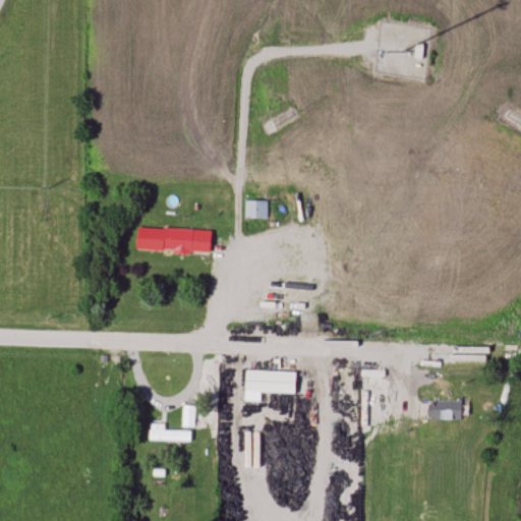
[(244,200),(244,218),(266,218),(266,200),(244,200)]
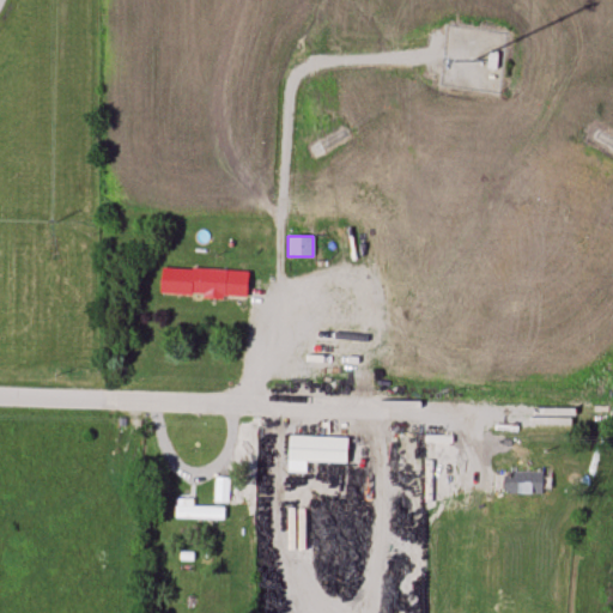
[(162,296),(247,297),(248,269),(162,268),(162,296)]
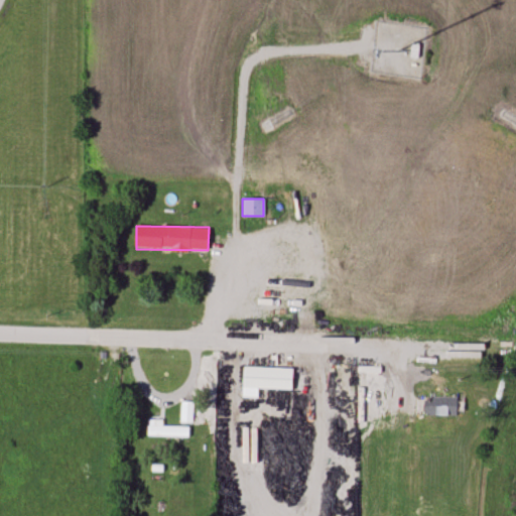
[(294,366),(244,365),(243,388),(293,389),(294,366)]
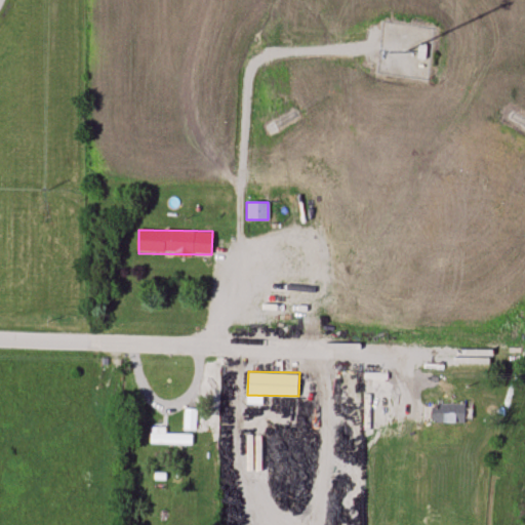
[(465,423),(465,404),(434,404),(434,423),(465,423)]
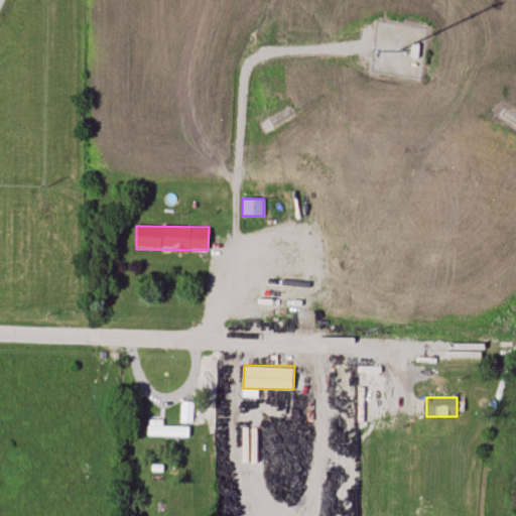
[(188,437),(188,427),(147,427),(147,437),(188,437)]
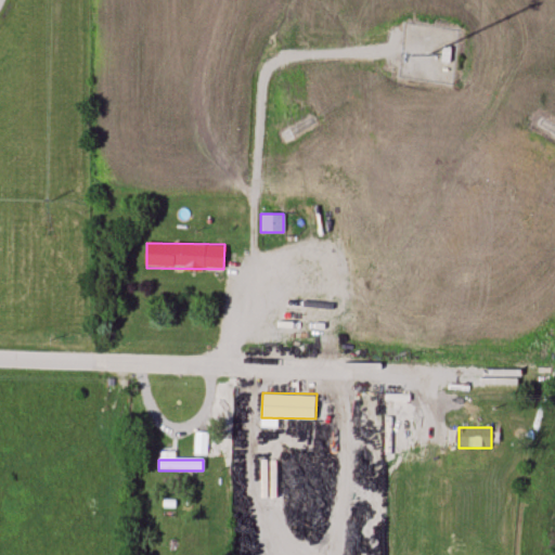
All buildings are outlined.
